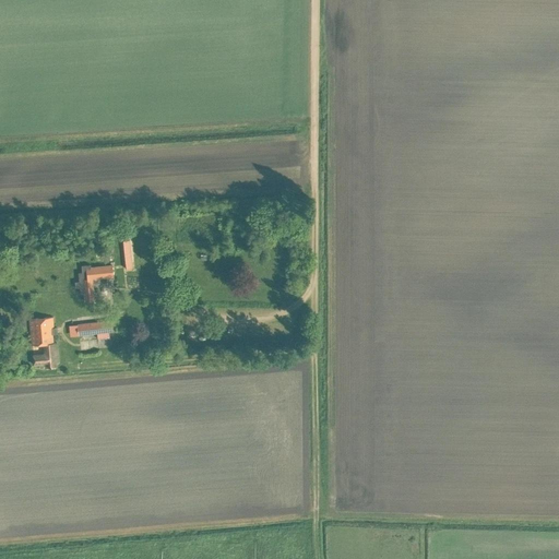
[(129,240),(123,240),(127,269),(132,269),(129,240)]
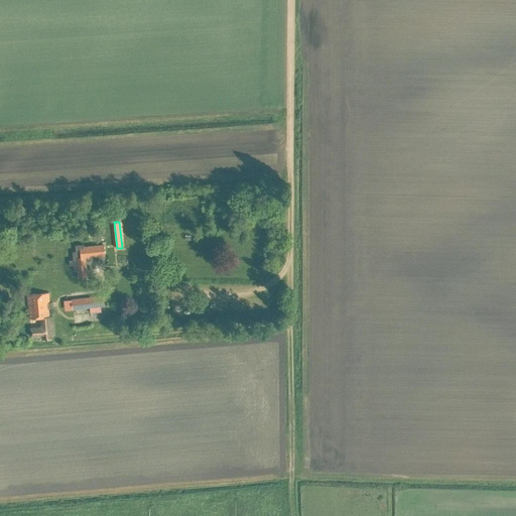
[(82,276),(91,276),(89,255),(110,254),(109,243),(76,245),(76,257),(74,257),(75,269),(81,269),(82,276)]
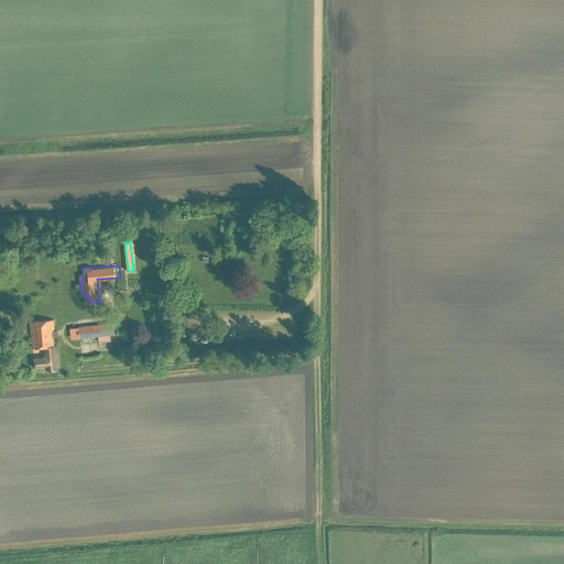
[(56,366),(60,366),(57,345),(54,346),(53,331),(54,331),(54,320),(31,322),(33,347),(43,347),(43,356),(42,356),(42,357),(33,358),(34,367),(46,367),(46,370),(57,370),(56,366)]
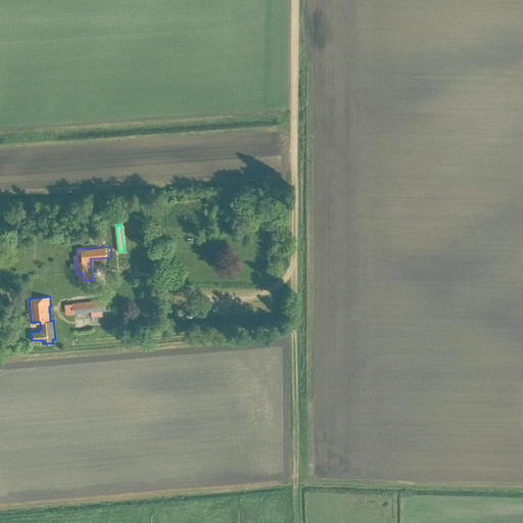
[(160,306),(160,296),(148,297),(149,307),(160,306)]
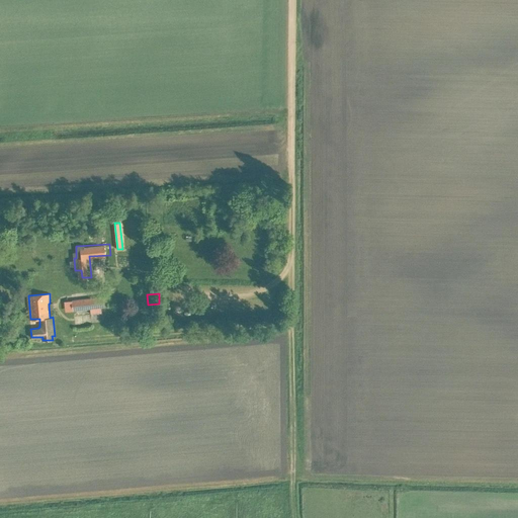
[(103,296),(73,299),(74,310),(104,306),(103,296)]
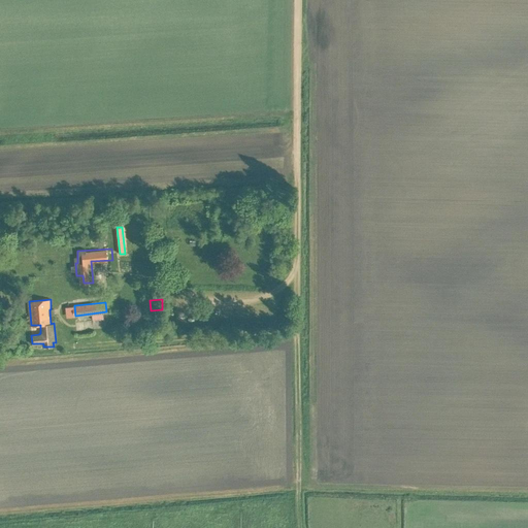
All buildings are outlined.
